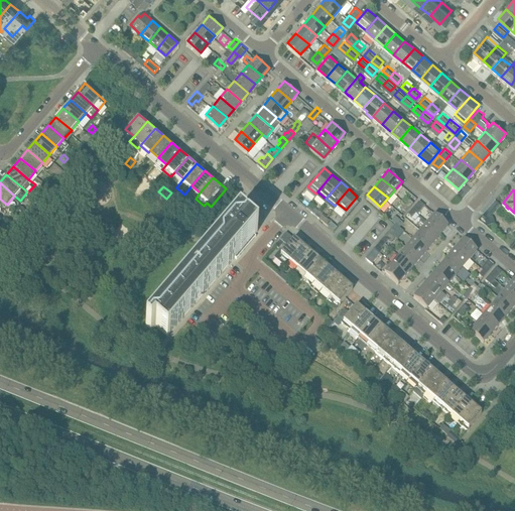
[(43,199),(38,195),(35,199),(39,203),(43,199)]
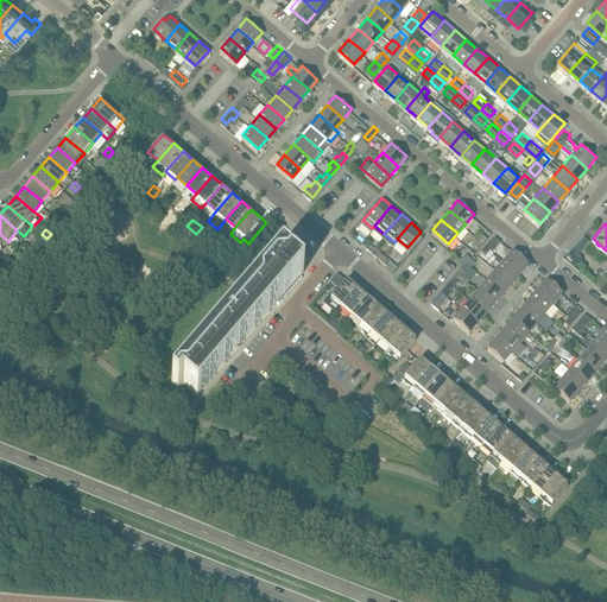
[(495,232),(486,241),(491,246),(493,247),(501,238),(495,232)]
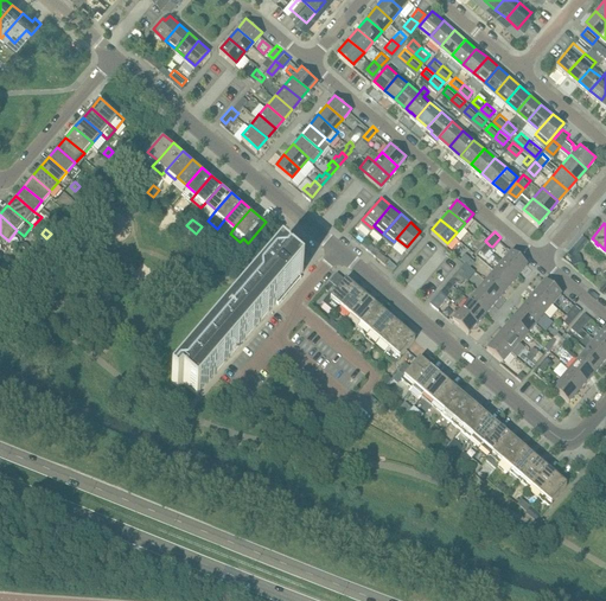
[(291,241),(299,248),(306,240),(298,232),(291,241)]
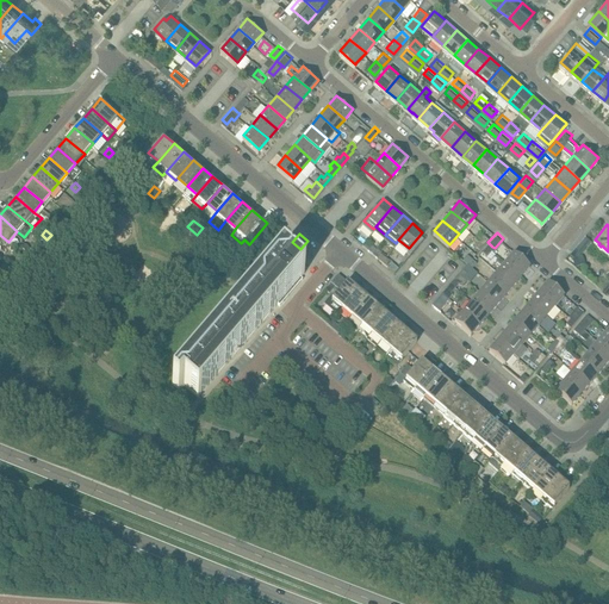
[(42,253),(49,259),(57,248),(50,243),(42,253)]
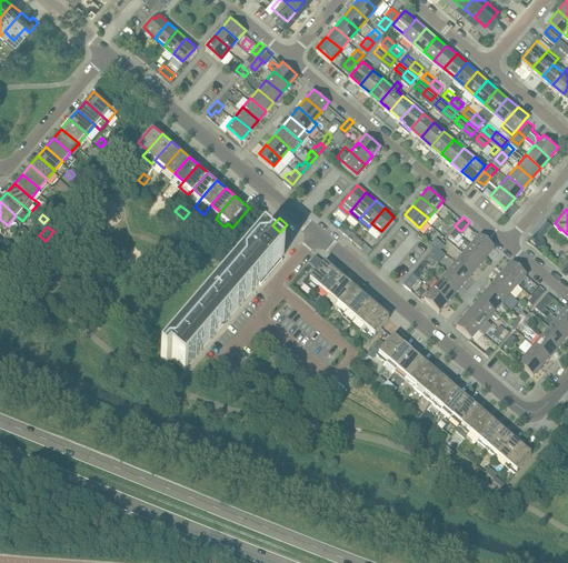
[(495,244),(480,231),(472,241),(487,253),(495,244)]
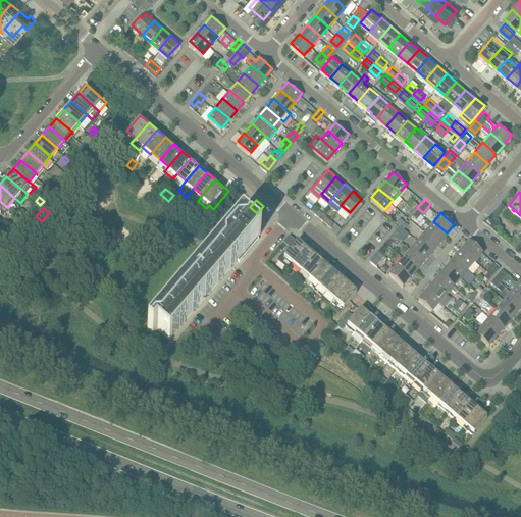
[(261,229),(243,213),(152,319),(148,323),(153,328),(157,324),(170,335),(239,256),(241,257),(260,235),(258,233),(261,229)]
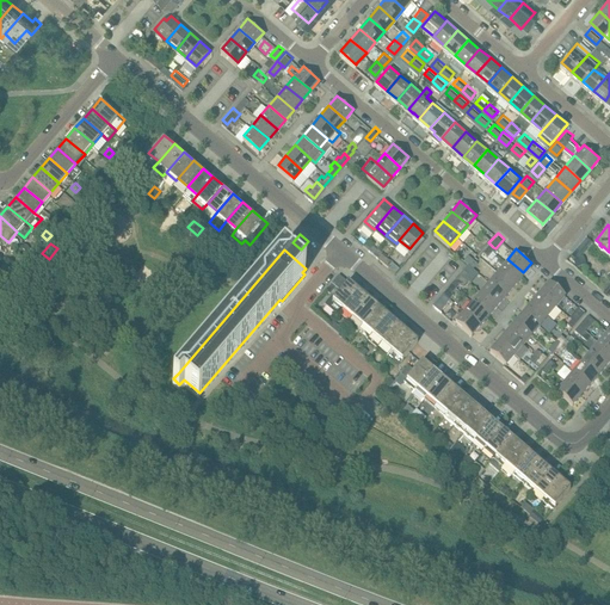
[(147,259),(133,269),(137,277),(152,267),(147,259)]
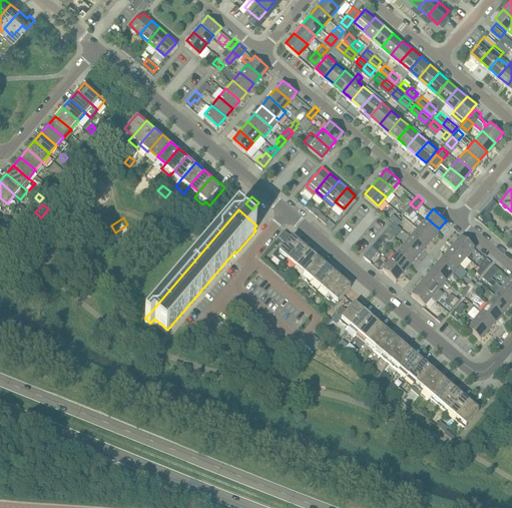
[(426,217),(419,225),(432,236),(439,228),(426,217)]
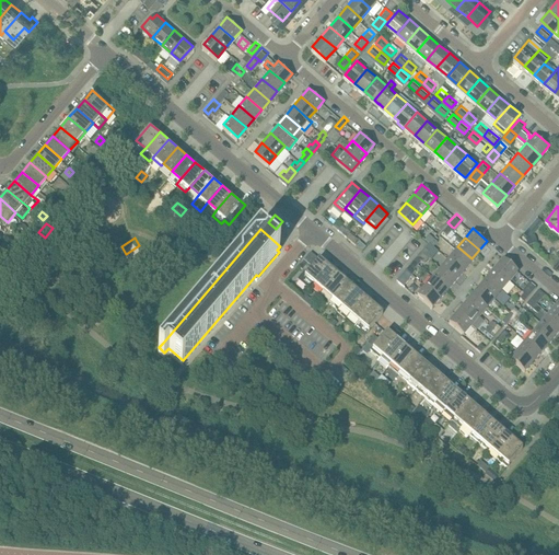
[(472,258),(457,246),(450,255),(464,268),(472,258)]
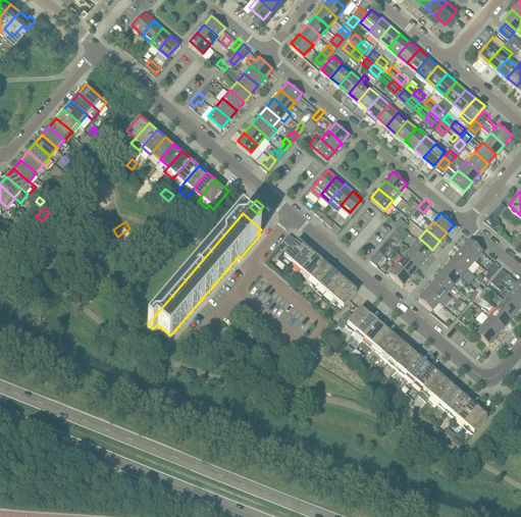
[(289,265),(294,260),(307,245),(298,238),(288,250),(284,248),(277,256),(289,265)]
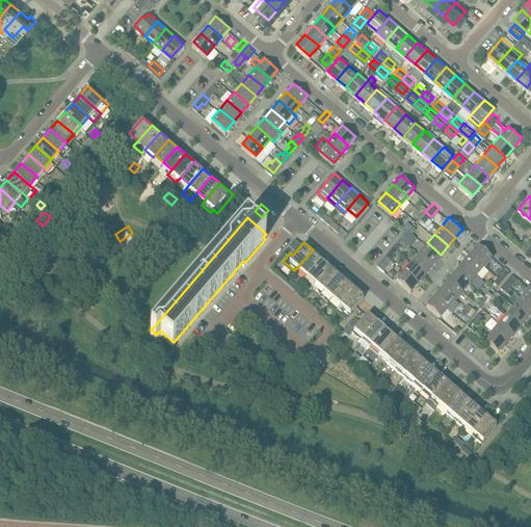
[(293,245),(290,242),(285,248),(288,252),(293,245)]
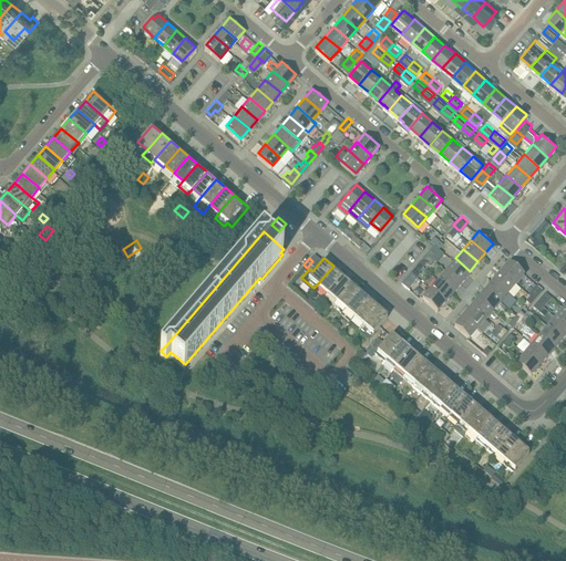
[(455,258),(448,267),(462,280),(470,271),(455,258)]
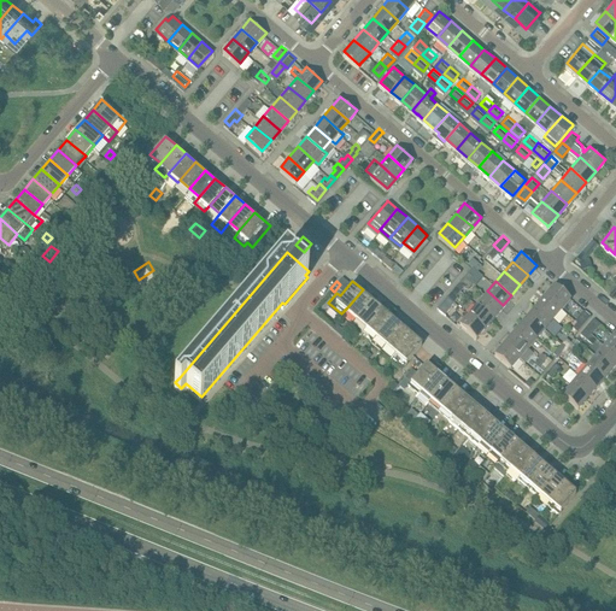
[(546,291),(563,305),(572,294),(556,281),(546,291)]
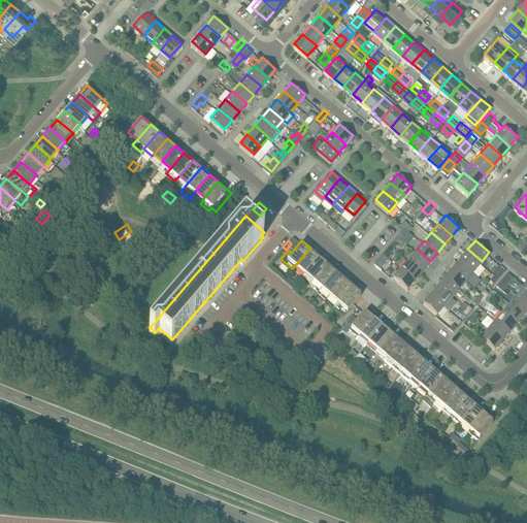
[(391,241),(384,250),(389,255),(393,251),(391,250),(395,244),(391,241)]
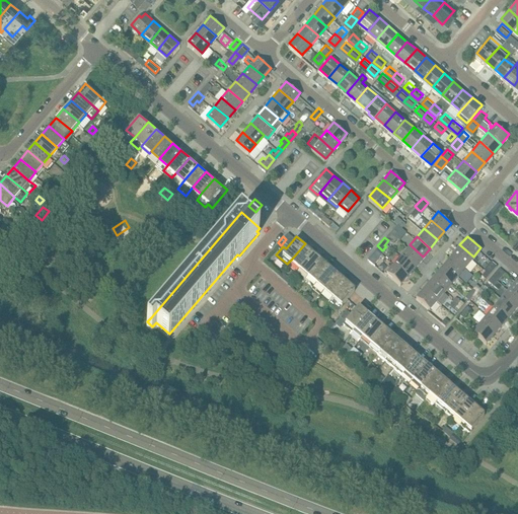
[(292,259),(300,266),(313,250),(305,243),(292,259)]
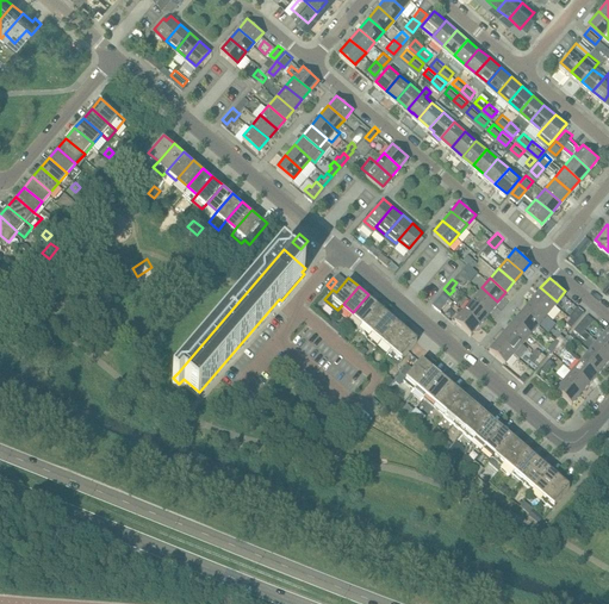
[(482,287),(473,297),(489,311),(497,302),(482,287)]
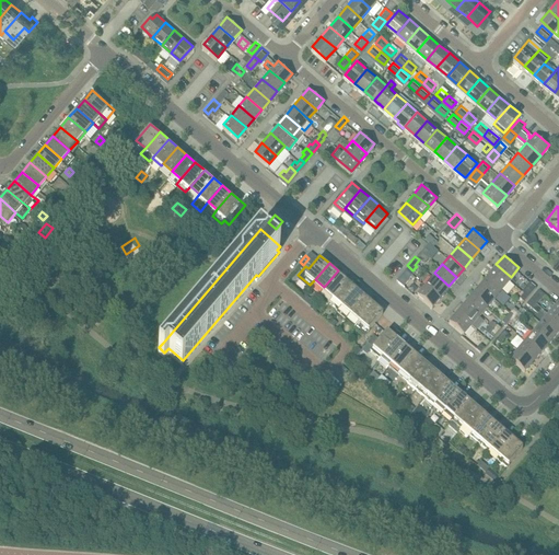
[(489,273),(503,286),(511,277),(496,264),(489,273)]
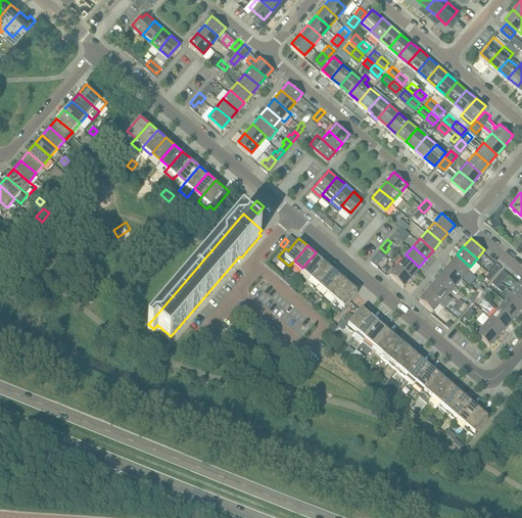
[(385,252),(380,247),(371,257),(377,263),(385,252)]
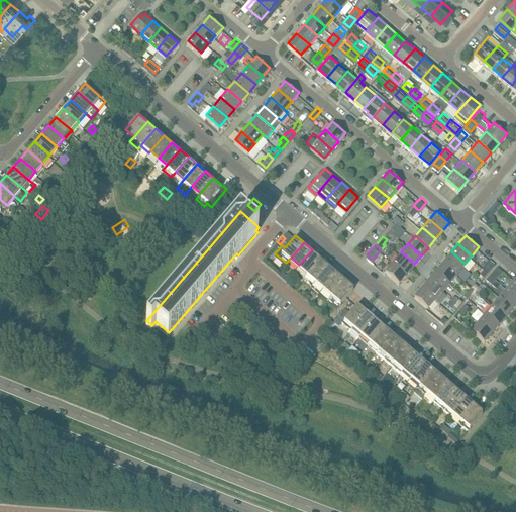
[(312,249),(299,265),(307,272),(320,257),(312,249)]
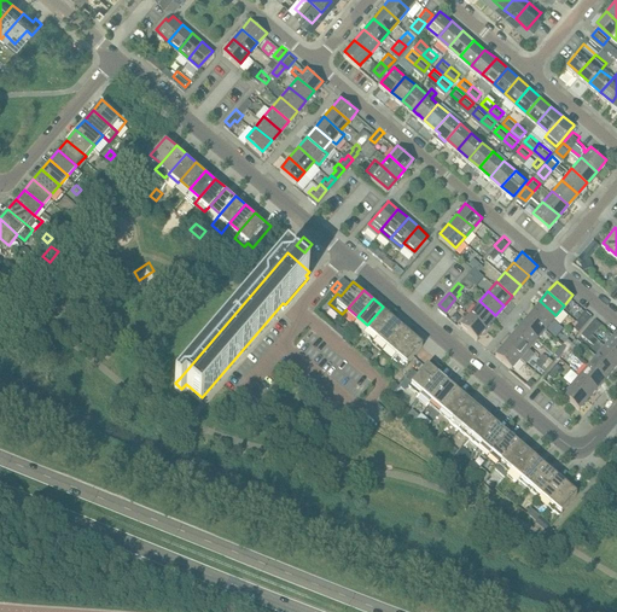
[(479,301),(471,312),(487,325),(495,315),(479,301)]
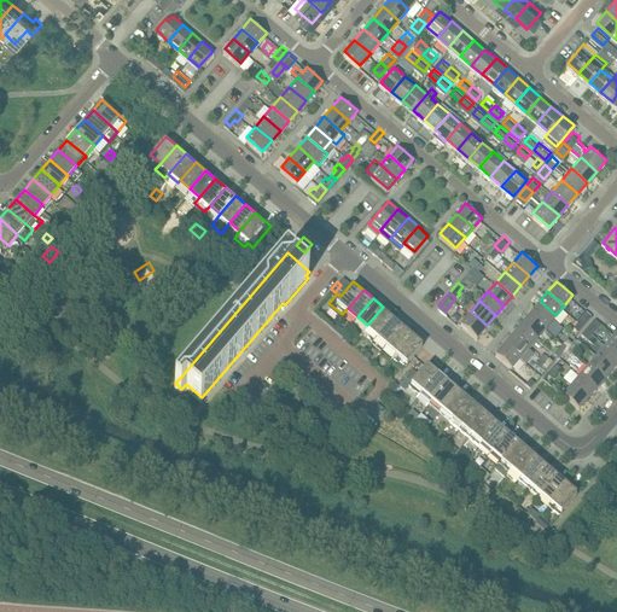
[(530,312),(547,325),(556,315),(540,301),(530,312)]
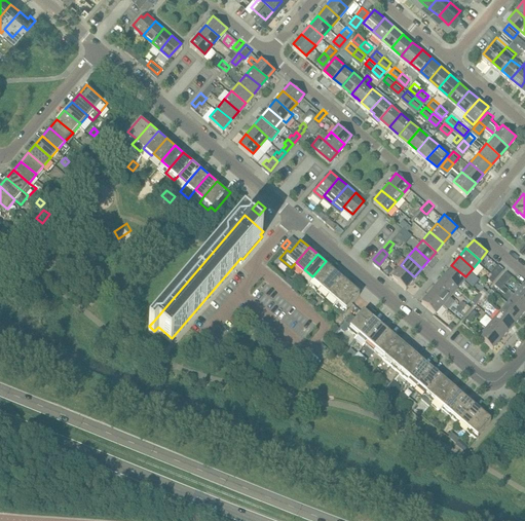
[(312,276),(311,278),(320,286),(322,284),(334,268),(326,261),(312,276)]
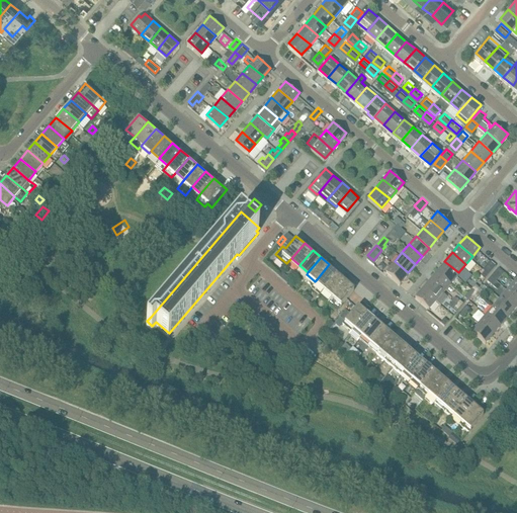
[(489,270),(497,262),(491,257),(484,265),(485,267),(489,270)]
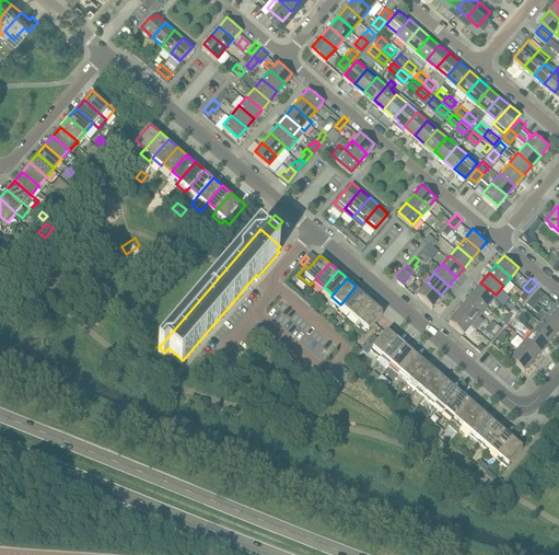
[(418,291),(433,304),(441,295),(427,282),(418,291)]
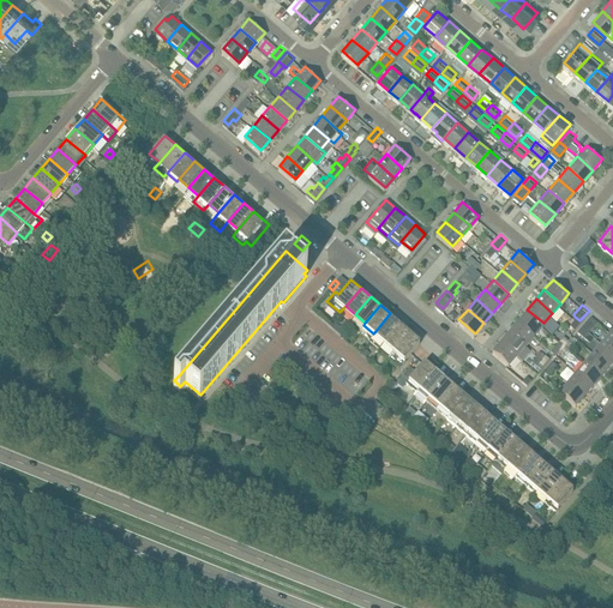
[(518,319),(535,332),(544,323),(527,309),(518,319)]
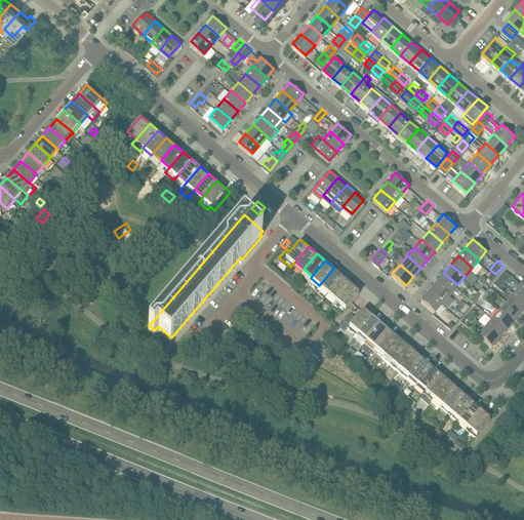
[(506,267),(498,276),(502,279),(505,281),(512,272),(506,267)]
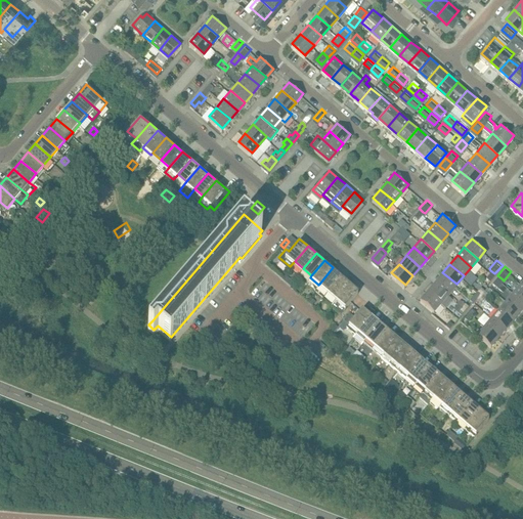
[(333,267),(320,283),(329,290),(342,274),(333,267)]
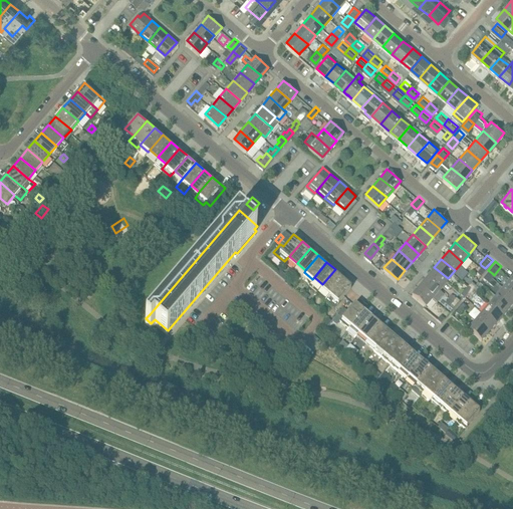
[(280,266),(277,270),(285,277),(288,273),(280,266)]
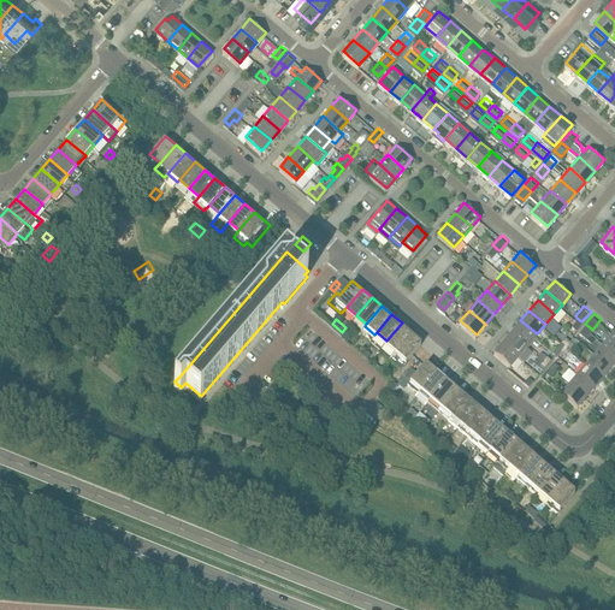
[(512,330),(528,344),(537,333),(520,320),(512,330)]
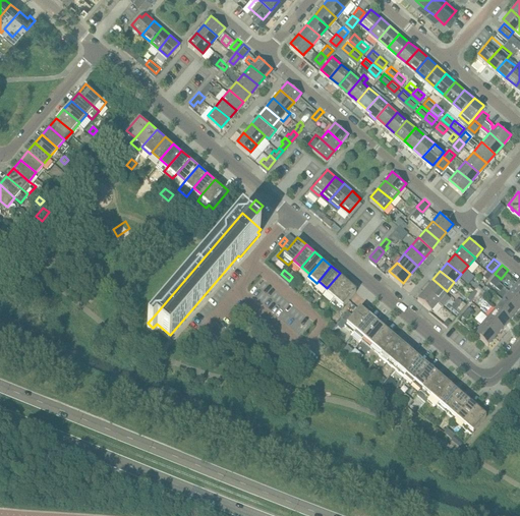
[(327,288),(335,295),(348,280),(340,273),(327,288)]
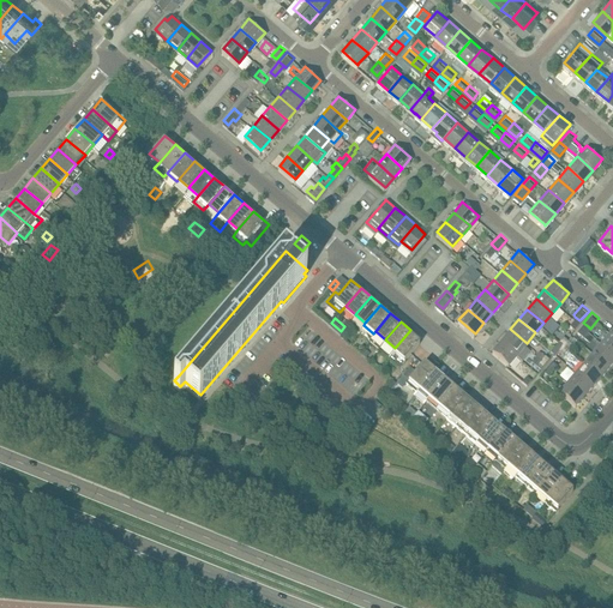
[(502,338),(518,353),(523,356),(532,347),(527,343),(510,329),(502,338)]
